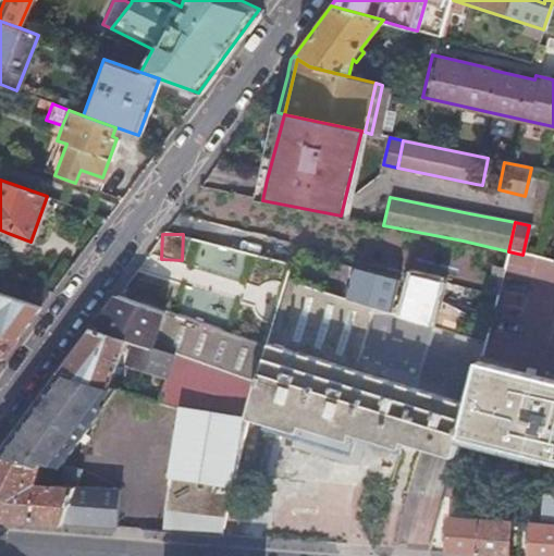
[(351,268),(343,298),(344,299),(371,308),(398,316),(402,307),(393,305),(392,308),(389,308),(396,280),(352,268),(351,268)]
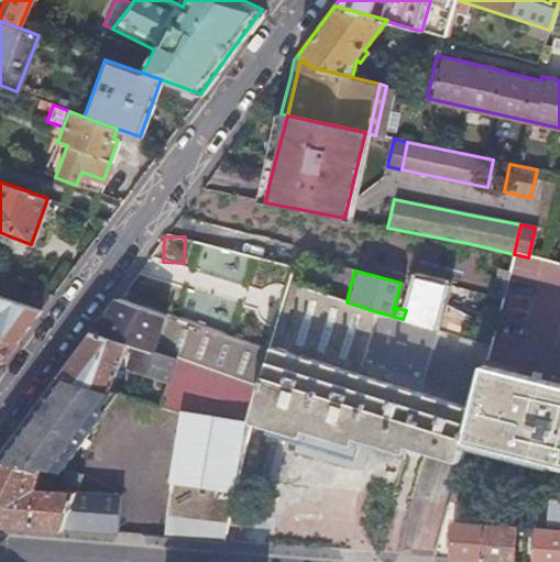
[(443,285),(414,277),(412,286),(406,310),(403,319),(460,337),(468,317),(439,302),(443,285)]
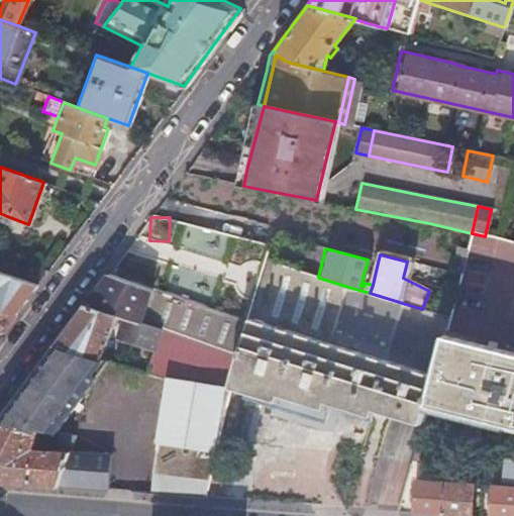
[(461,260),(449,256),(444,272),(457,275),(461,260)]
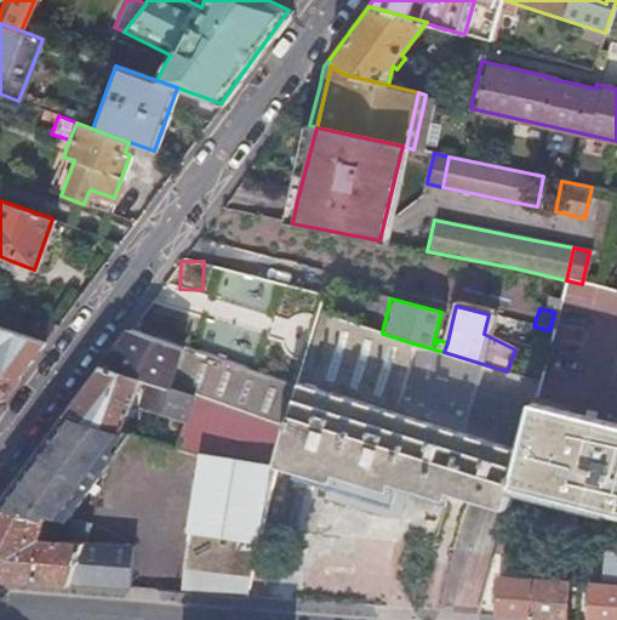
[(486,506),(502,511),(508,488),(510,476),(518,451),(393,414),(400,390),(413,343),(383,334),(382,333),(316,313),(306,348),(295,387),(284,427),(273,465),(291,471),(289,479),(384,508),(389,490),(396,493),(441,506),(445,494),(456,498),(470,502),(486,506)]
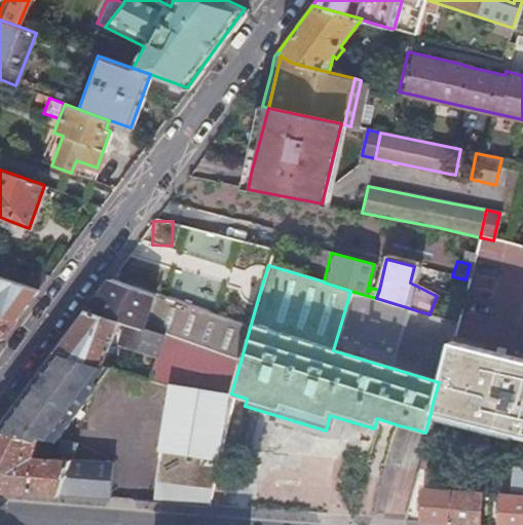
[(23,276),(21,285),(36,290),(44,278),(33,271),(23,276)]
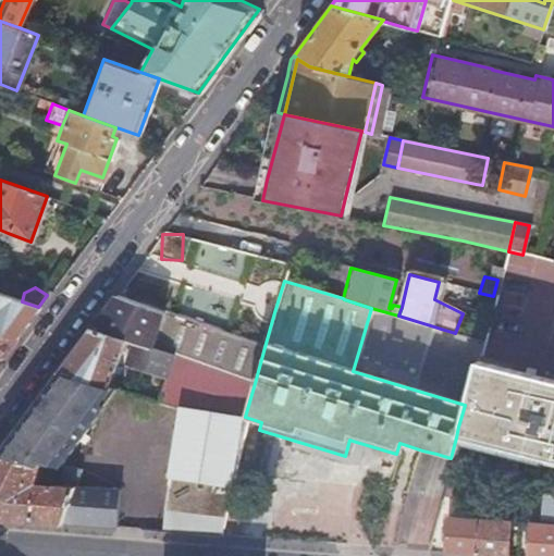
[(23,328),(38,307),(22,301),(0,294),(0,332),(15,337),(23,328)]
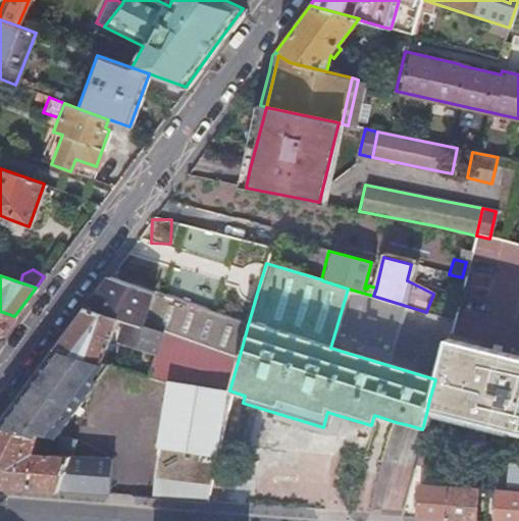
[(131,285),(107,277),(102,284),(84,309),(116,319),(139,326),(140,325),(150,292),(136,287),(131,285)]
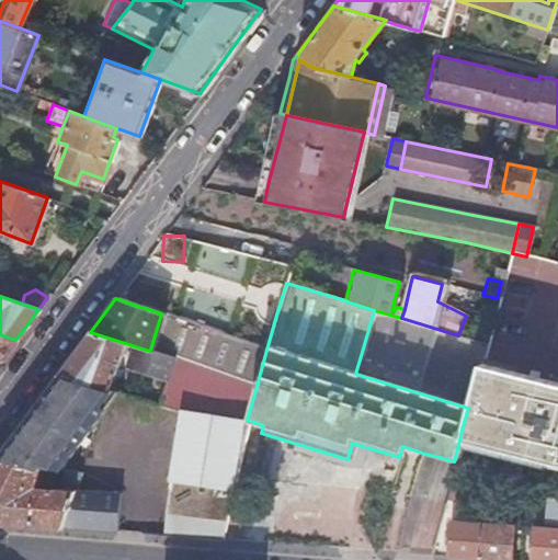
[(489,328),(474,322),(469,339),(485,343),(489,328)]
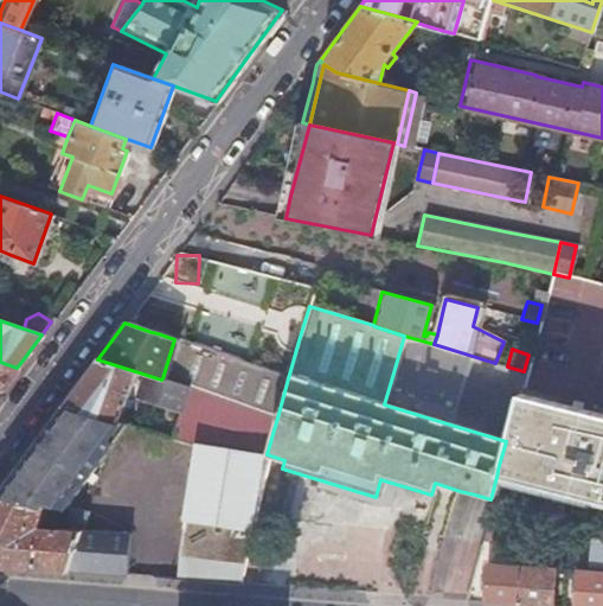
[(135,371),(97,359),(91,368),(63,406),(116,422),(132,378),(135,371)]
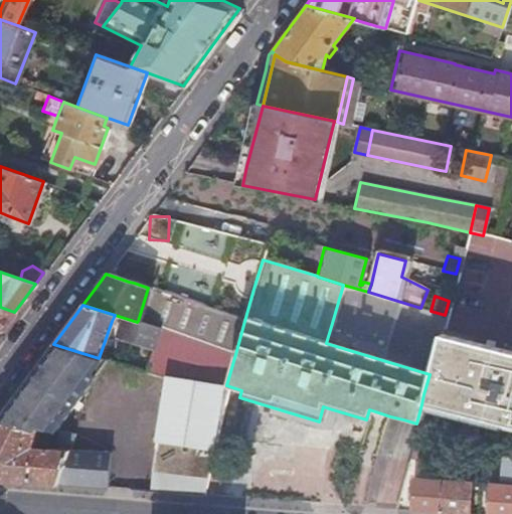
[(0,331),(14,312),(0,307),(0,331)]
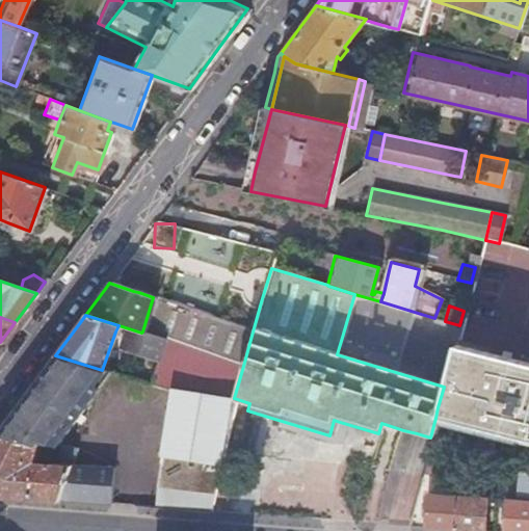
[(157,360),(163,339),(142,332),(141,333),(118,325),(115,332),(124,336),(120,348),(157,360)]
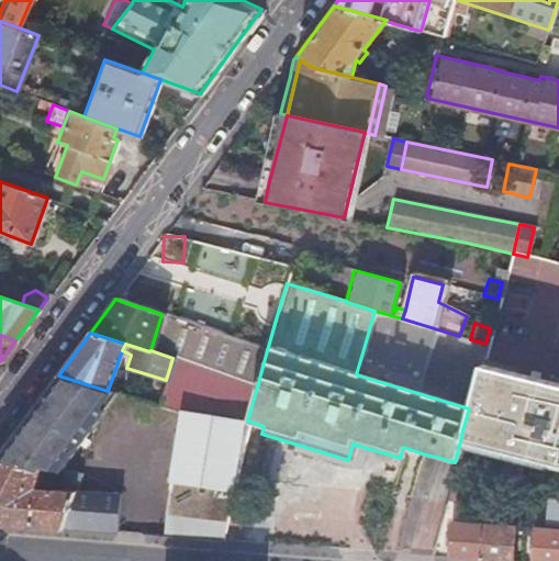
[(244,432),(247,421),(257,386),(172,358),(166,380),(157,406),(176,412),(244,432)]
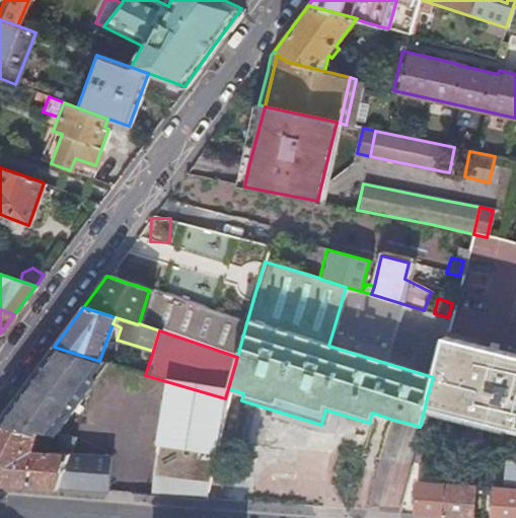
[(433,377),(427,397),(515,421),(515,351),(444,335),(438,356),(433,377)]
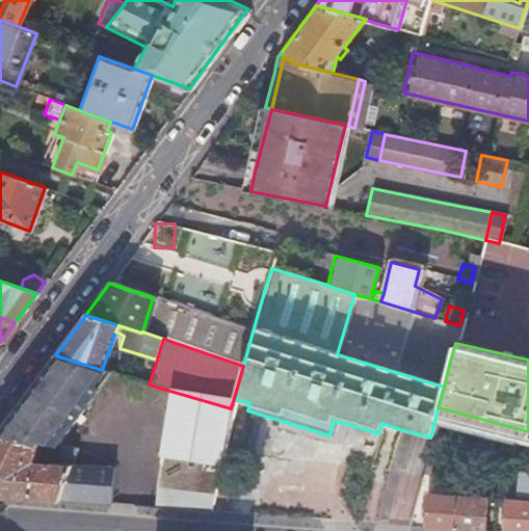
[(55,445),(109,373),(110,372),(102,370),(55,355),(41,375),(0,429),(0,436),(36,446),(38,441),(55,445)]
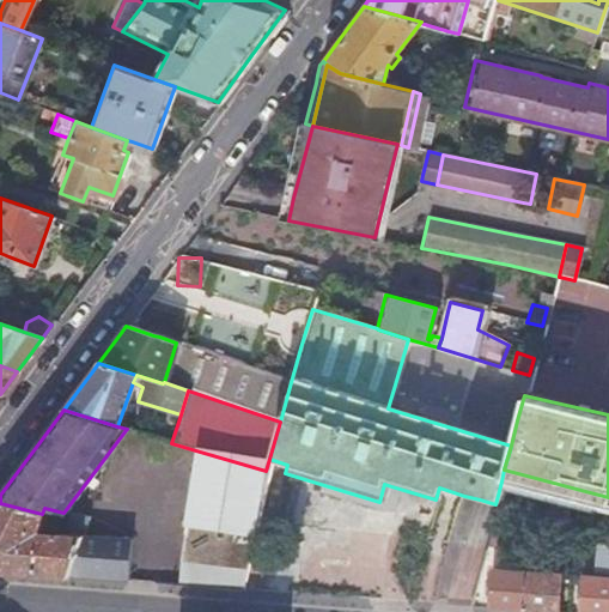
[(181,585),(239,589),(266,471),(192,449),(180,559),(184,559),(181,585)]
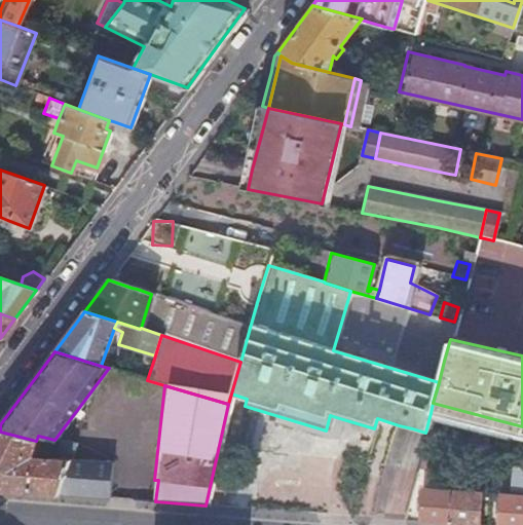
[(0,489),(55,494),(68,459),(44,457),(42,461),(41,462),(34,462),(32,455),(36,441),(0,432),(0,489)]
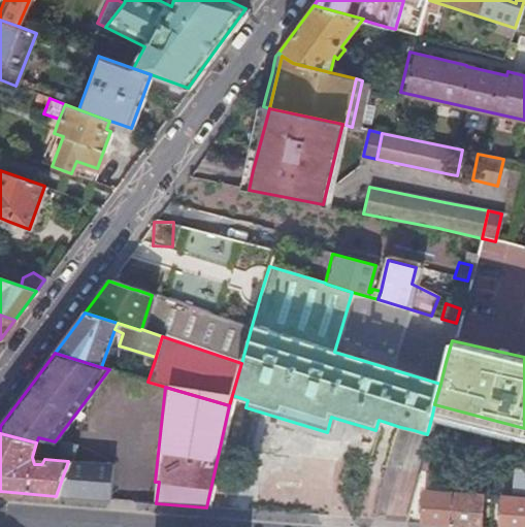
[(429,473),(434,452),(423,449),(417,470),(429,473)]
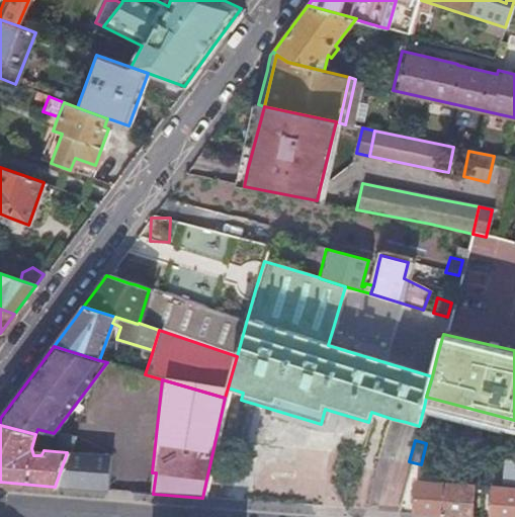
[(80,489),(106,491),(109,455),(67,452),(55,487),(80,489)]
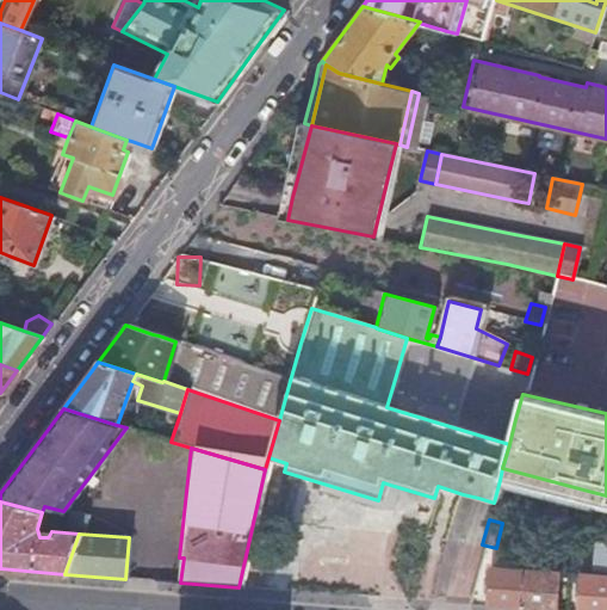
[(606,609),(606,544),(594,542),(592,577),(578,575),(575,609),(606,609)]
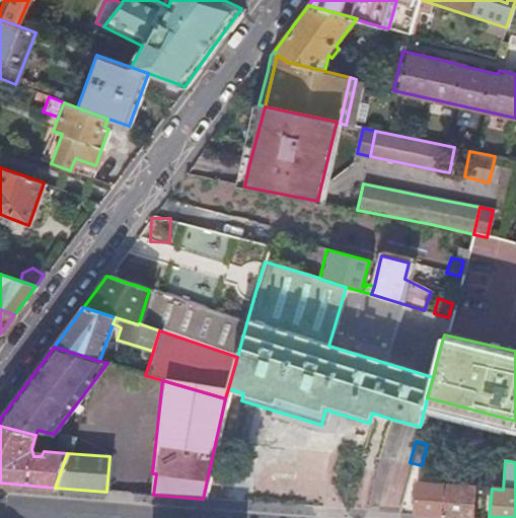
[(441,516),(443,485),(414,483),(411,514),(441,516)]
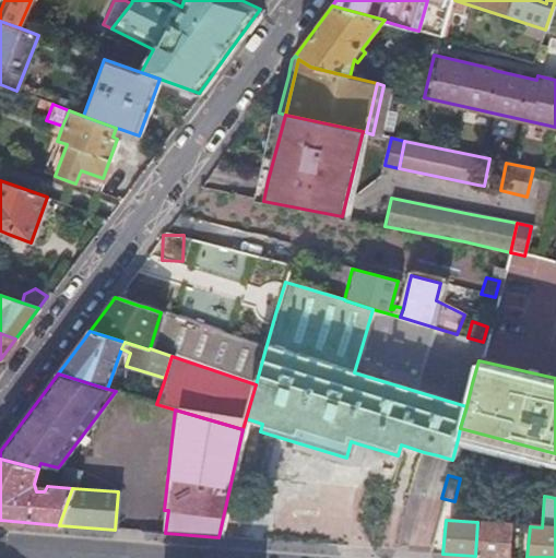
[(509,525),(477,522),(475,556),(492,557),(507,557),(509,525)]
